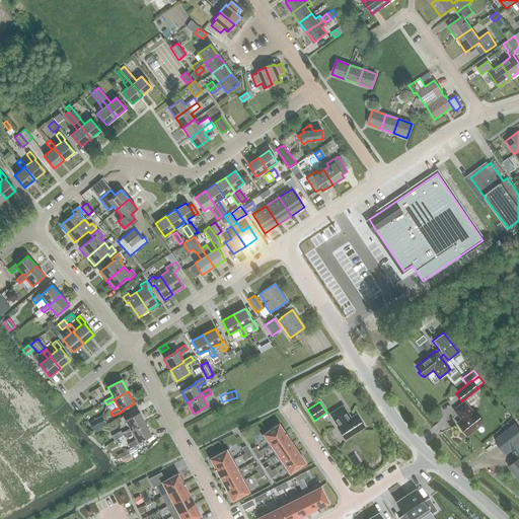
[(461,431),(463,432),(466,435),(483,422),(473,411),(471,412),(464,402),(454,410),(462,419),(457,424),(459,427),(460,429),(461,431)]
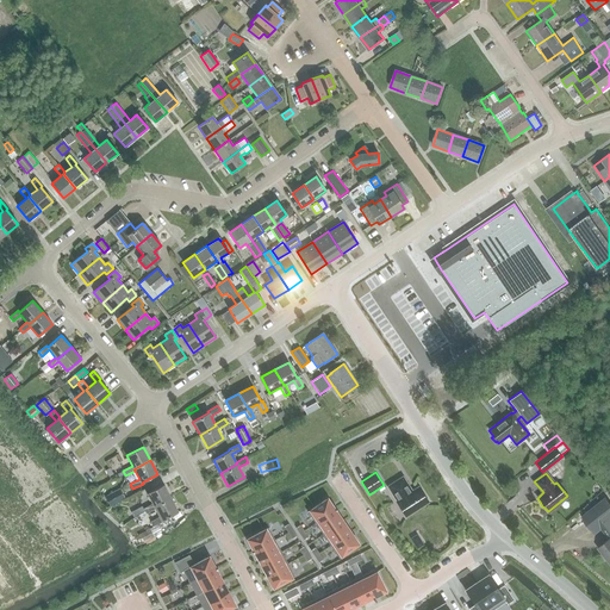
[(411,492),(403,477),(387,486),(397,500),(396,502),(405,516),(428,502),(418,487),(411,492)]
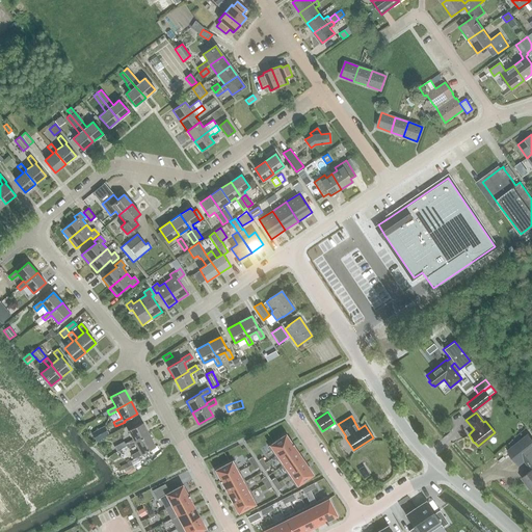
[(134,442),(149,434),(142,423),(129,430),(133,439),(125,443),(126,446),(127,447),(135,444),(134,442)]
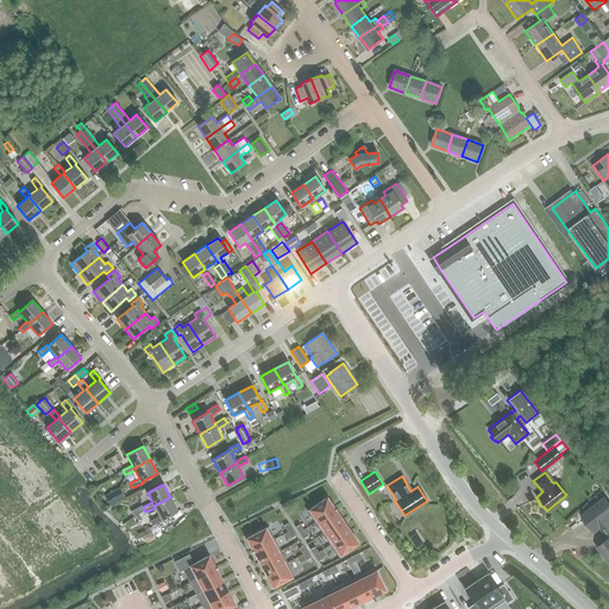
[(124,497),(119,488),(105,495),(110,506),(124,497)]
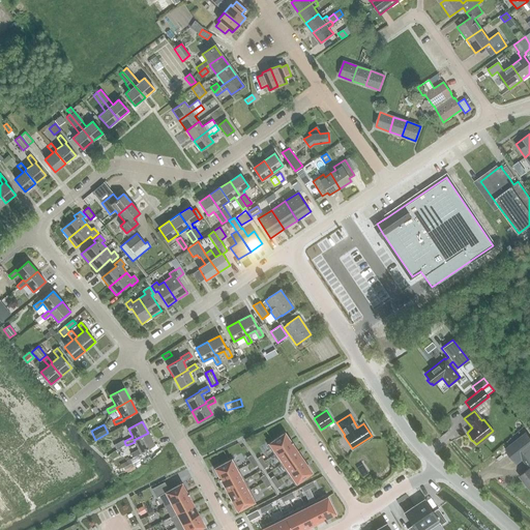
[(140,451),(154,444),(148,433),(134,440),(135,442),(139,448),(130,452),(133,458),(141,452),(140,451)]
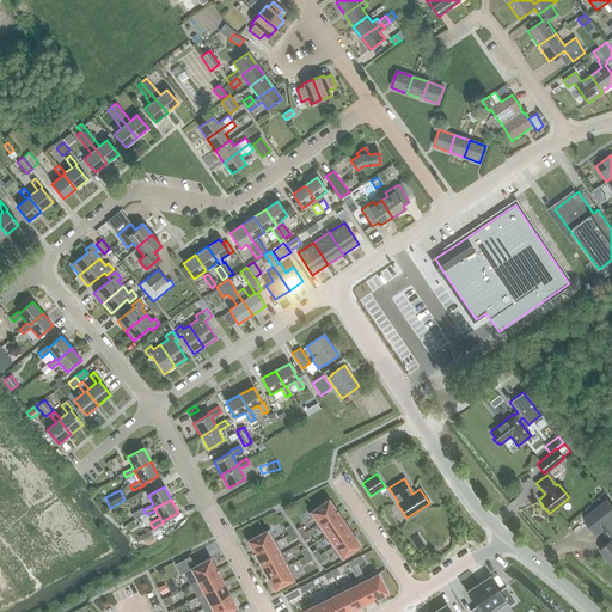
[(308,513),(316,525),(337,510),(337,509),(336,510),(328,500),(308,513)]
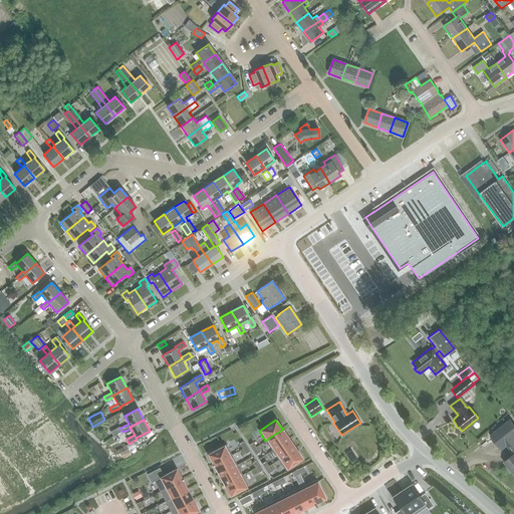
[(513,425),(510,420),(490,436),(500,450),(506,445),(513,454),(504,462),(513,474),(513,425)]
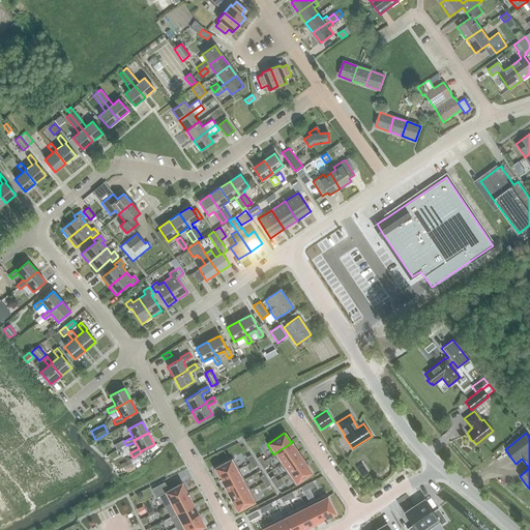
[(293,442),(292,442),(273,454),(281,465),(297,452),(291,443),(293,442)]
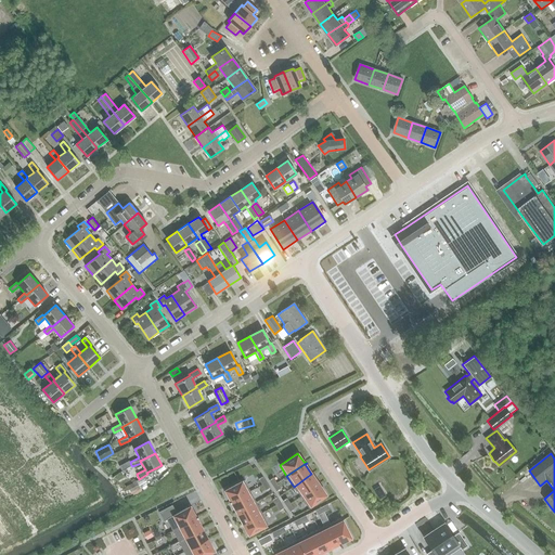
[(319,485),(311,474),(294,487),(300,497),(319,485)]
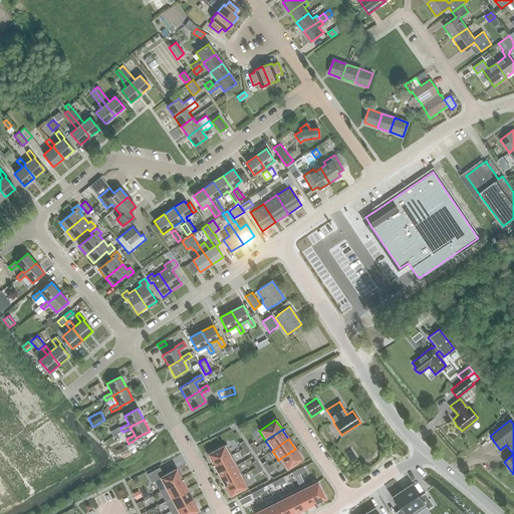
[(212,465),(231,455),(226,445),(208,454),(213,464),(212,465)]
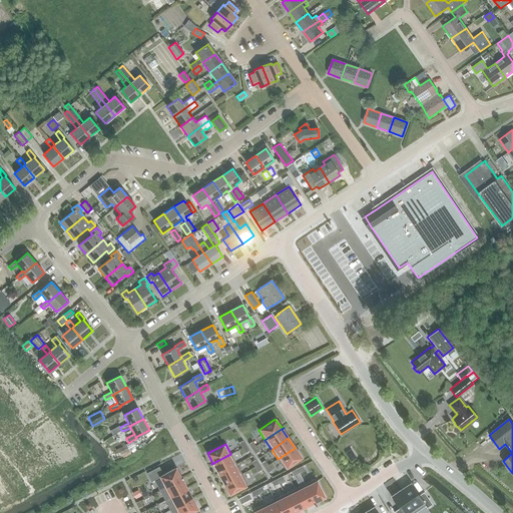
[(295,448),(278,459),(285,469),(302,457),(295,448)]
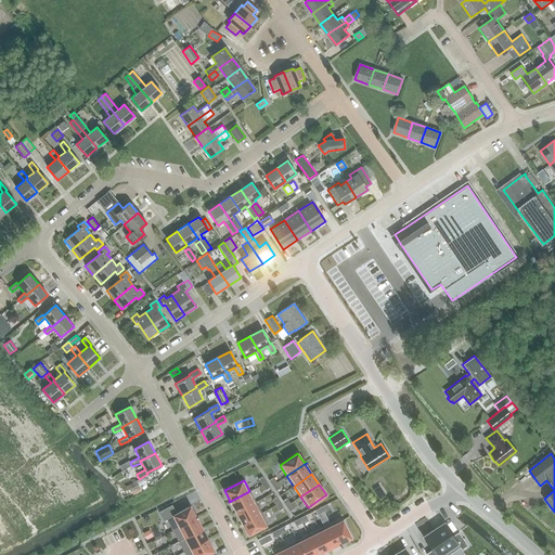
[(236,513),(256,502),(249,491),(229,502),(230,503),(231,502),(236,513)]
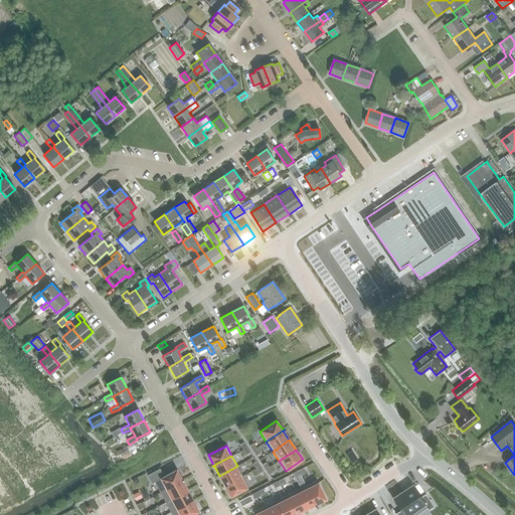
[(219,476),(224,486),(242,476),(237,466),(219,476)]
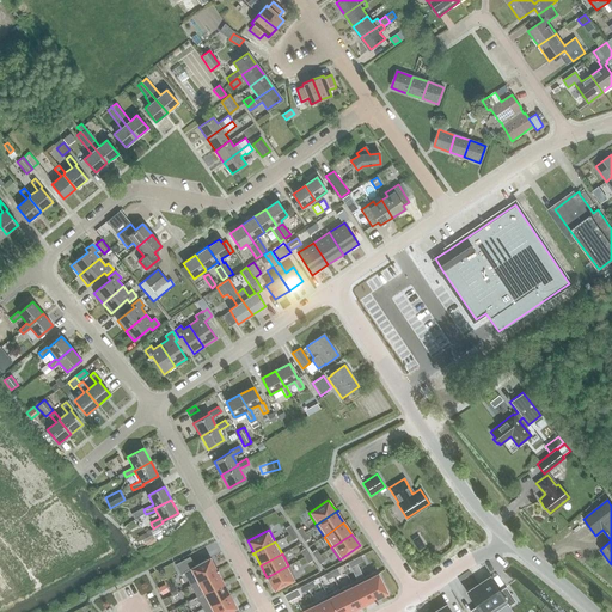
[(183,573),(190,585),(218,570),(218,569),(215,570),(209,558),(183,573)]
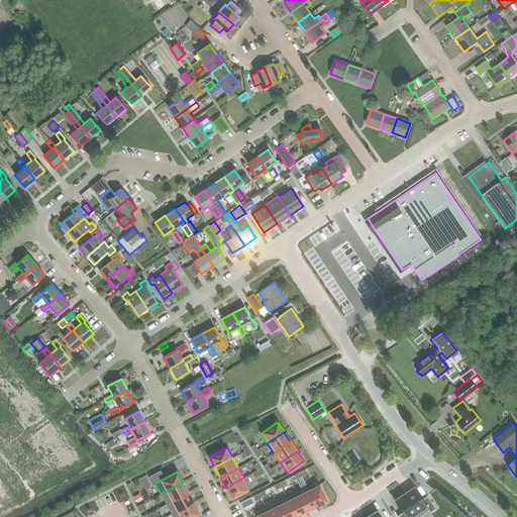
[(249,489),(243,478),(225,488),(231,498),(249,489)]
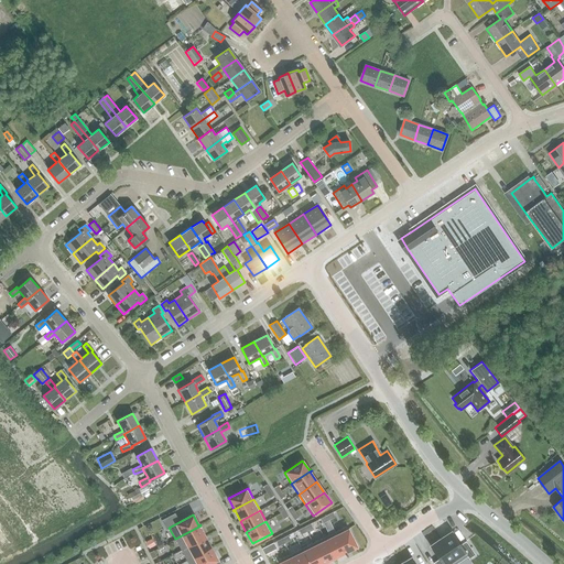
[(201,525),(175,539),(181,550),(205,537),(199,527),(201,525)]
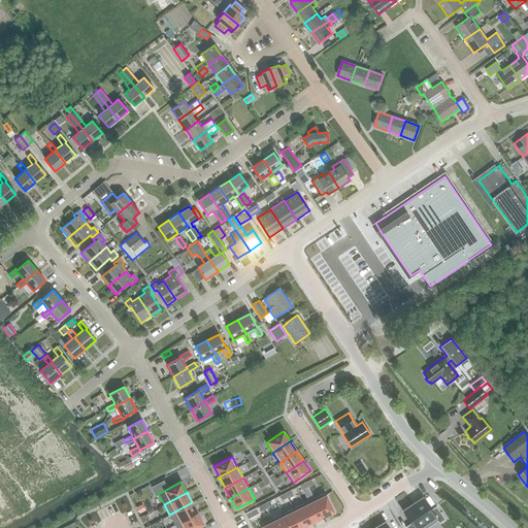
[(325,493),(314,498),(323,517),(334,512),(325,493)]
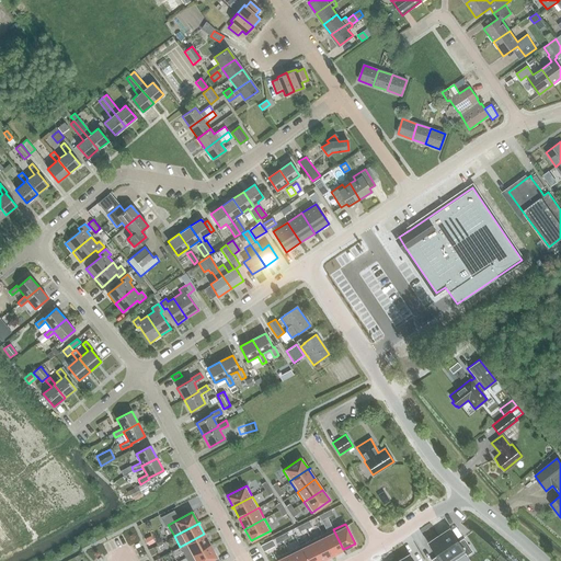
[(448,527),(437,535),(453,557),(462,550),(465,553),(471,549),(464,538),(458,541),(448,527)]
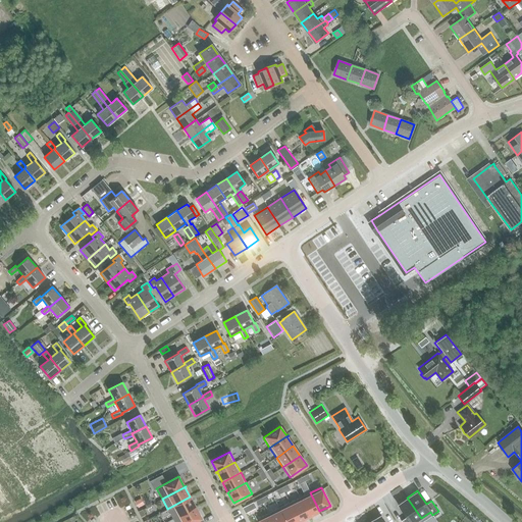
[(310,492),(300,498),(309,516),(319,511),(310,492)]
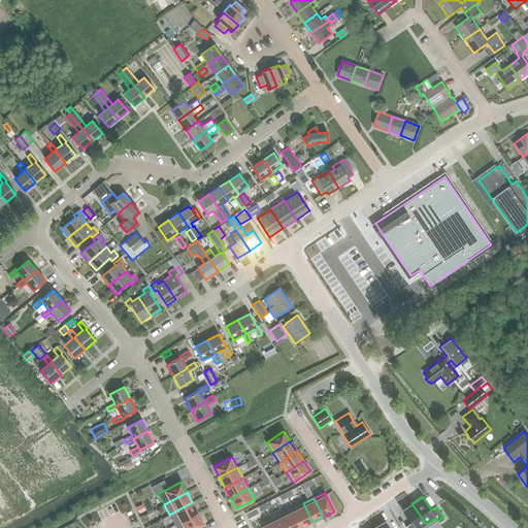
[(198,513),(192,502),(169,515),(174,525),(198,513)]
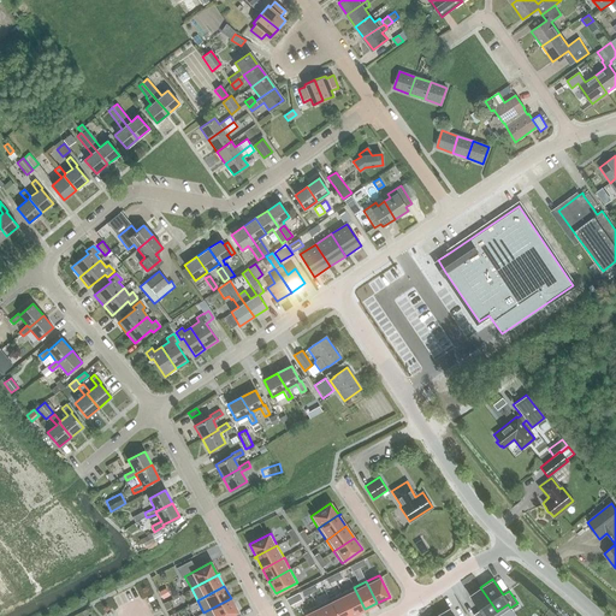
[(354,587),(342,593),(353,615),(365,609),(354,587)]
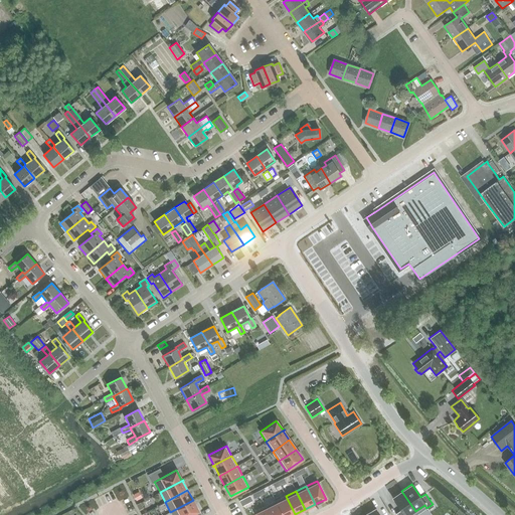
[(401,491),(391,498),(400,510),(395,514),(409,514),(415,511),(401,491)]
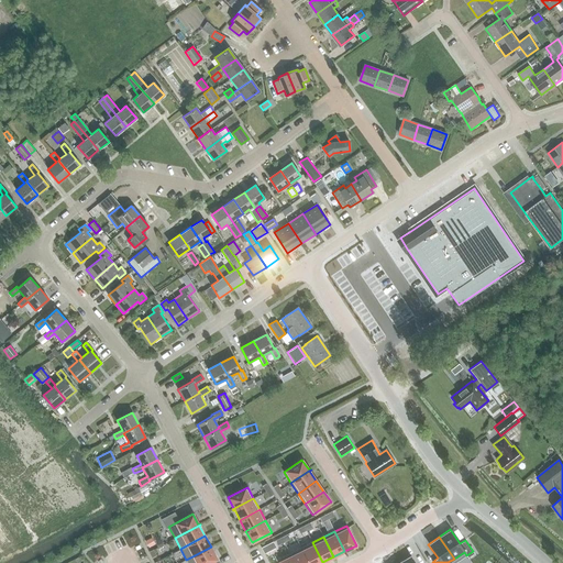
[(145,540),(148,548),(155,544),(152,538),(145,540)]
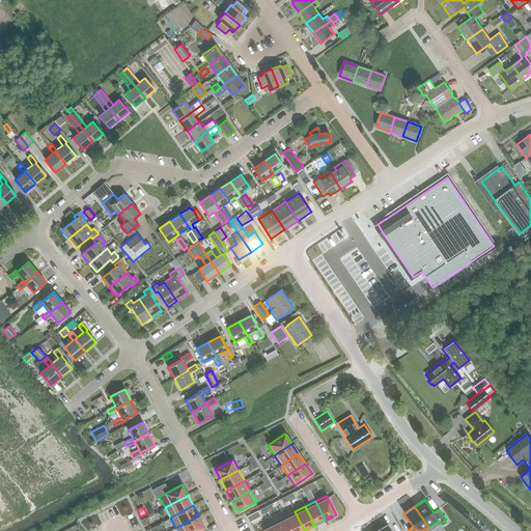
[(295,511),(283,516),(290,530),(302,530),(304,530),(295,511)]
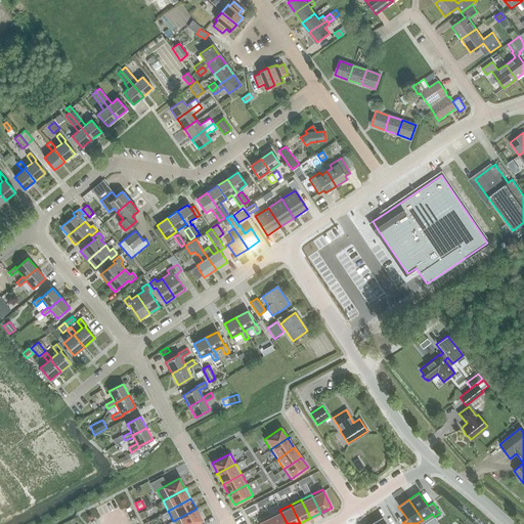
[(173,521),(174,523),(193,523),(202,520),(197,509),(173,521)]
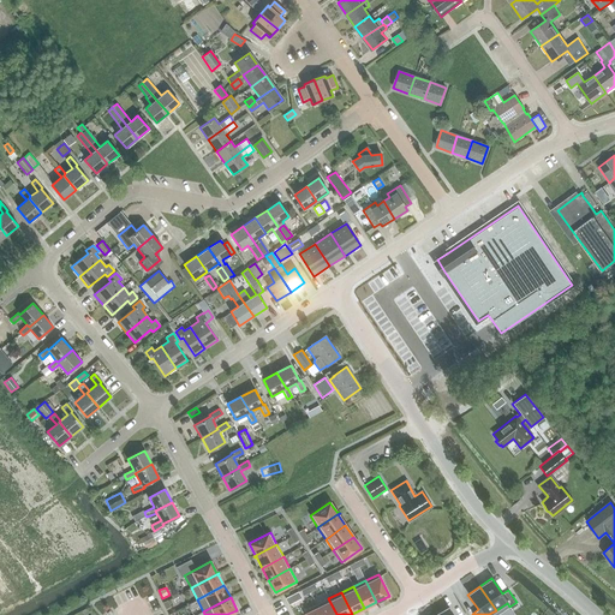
[(336,614),(328,598),(316,604),(321,614),(336,614)]
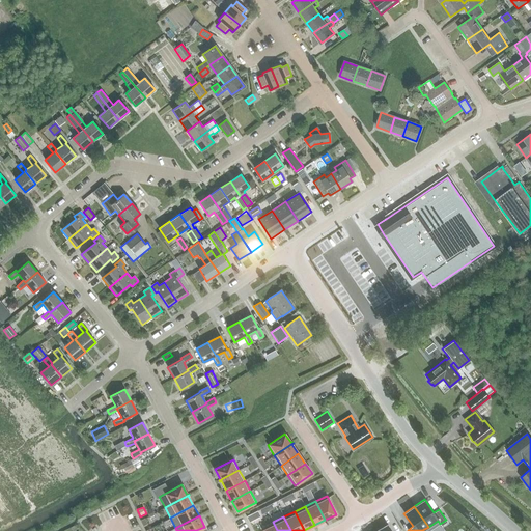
[(277,530),(273,522),(261,527),(263,530),(277,530)]
